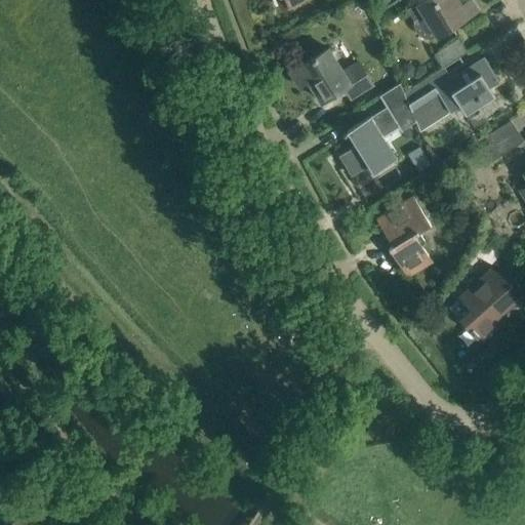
[(419,0),(406,8),(414,22),(413,26),(415,30),(417,33),(421,36),(427,38),(432,38),(437,36),(438,38),(478,11),(470,0),(466,0),(458,5),(455,0),(419,0)]
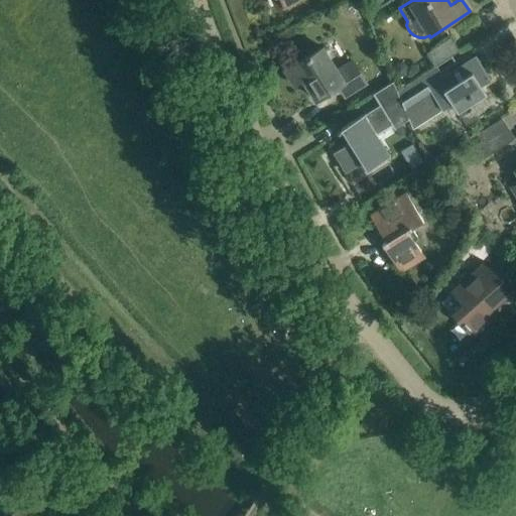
[(450,37),(427,52),(435,66),(459,50),(450,37)]
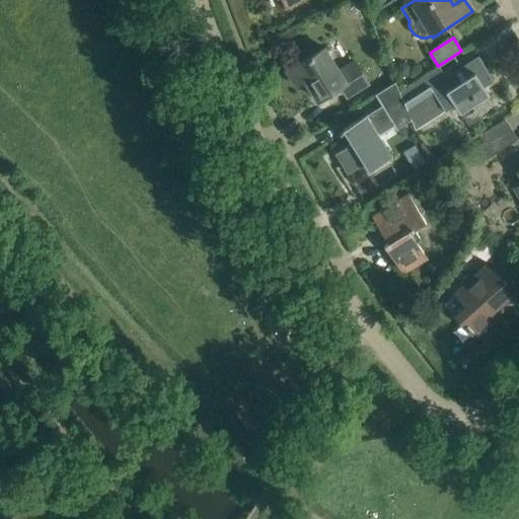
[(340,86),(347,97),(368,84),(354,61),(339,71),(324,48),(287,71),(296,85),(297,85),(297,84),(304,79),(317,100),(340,86)]
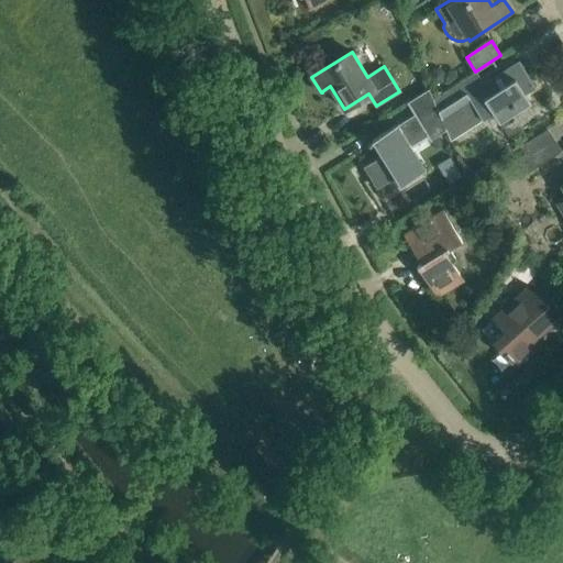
[(493,113),(498,123),(530,103),(525,94),(536,87),(519,61),(468,92),(463,84),(475,77),(473,74),(448,90),(433,99),(441,120),(470,101),(482,120),(493,113)]
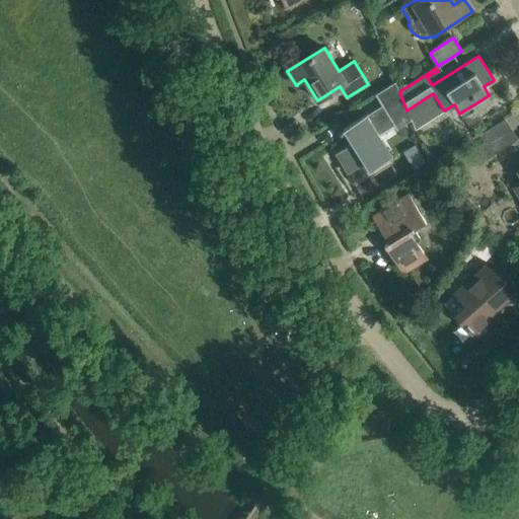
[(395,126),(396,127),(410,120),(406,110),(399,91),(395,82),(377,93),(383,104),(395,126)]
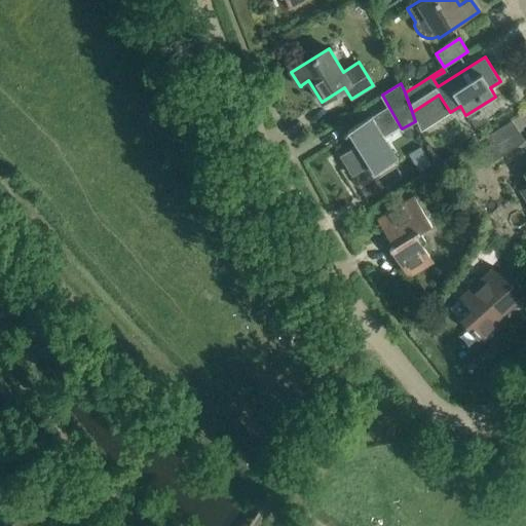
[(355,145),(339,155),(352,176),(369,165),(373,173),(390,162),(398,158),(384,138),(401,127),(388,106),(371,116),(371,115),(364,119),(347,130),(348,133),(355,145)]
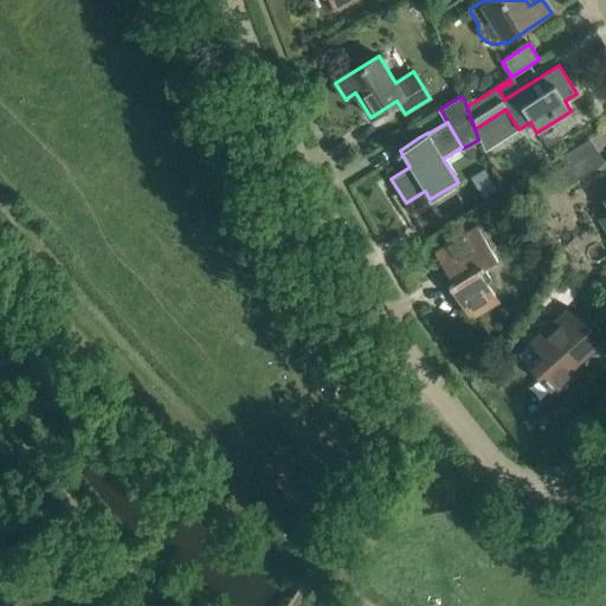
[(555,163),(568,185),(604,162),(590,141),(555,163)]
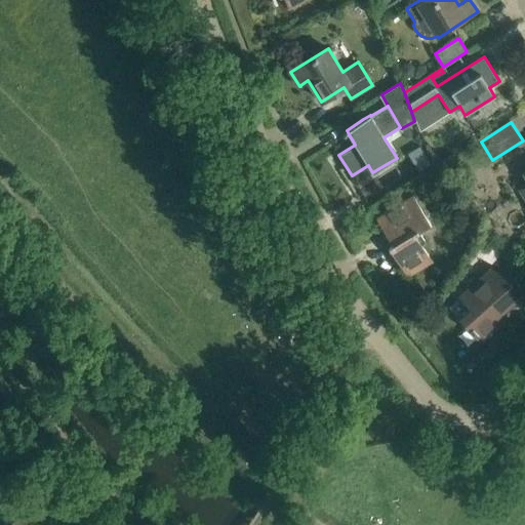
[(430,224),(412,196),(376,218),(394,246),(390,248),(404,271),(428,255),(414,233),(430,224)]
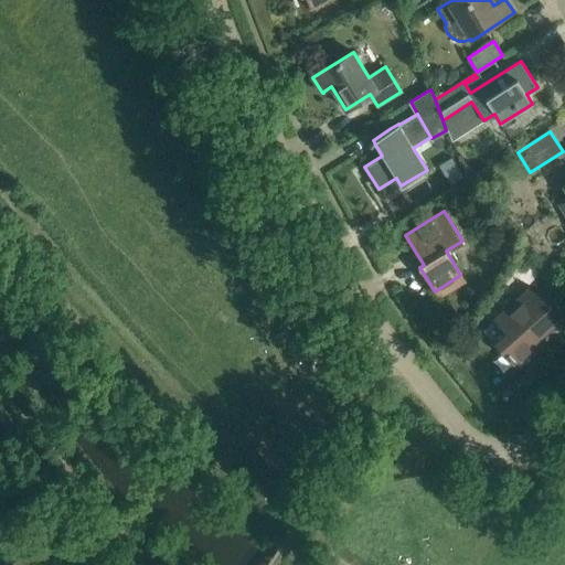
[(531,285),(540,274),(516,260),(508,272),(531,285)]
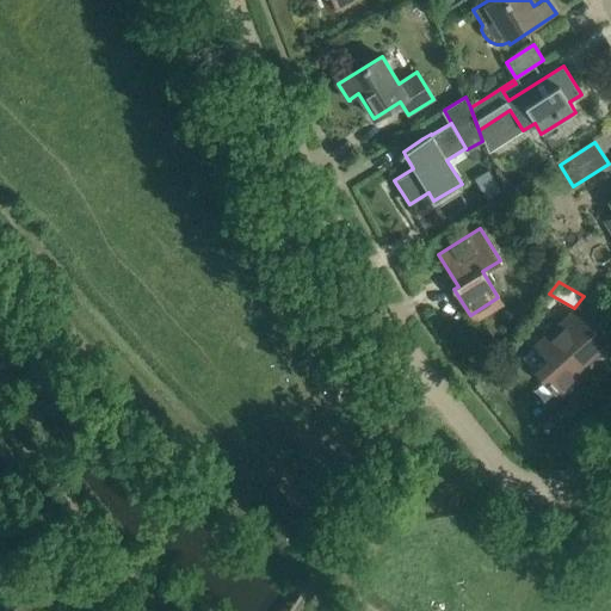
[(598,312),(588,300),(537,345),(550,360),(537,371),(560,396),(585,375),(579,368),(608,343),(588,320),(598,312)]
